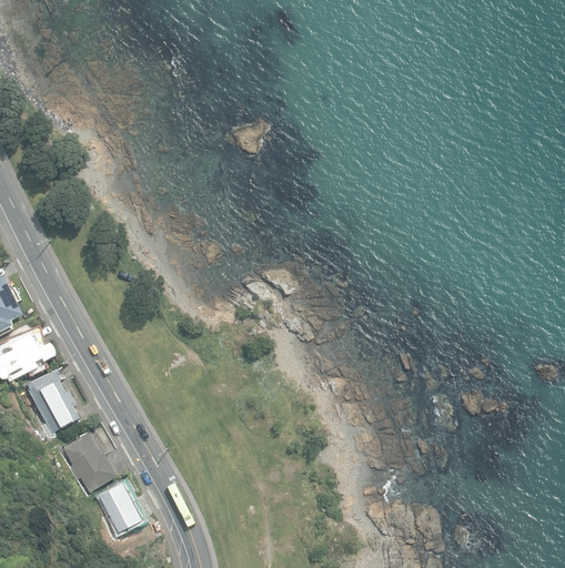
[(0,331),(11,325),(9,321),(21,314),(2,275),(0,276),(0,331)]
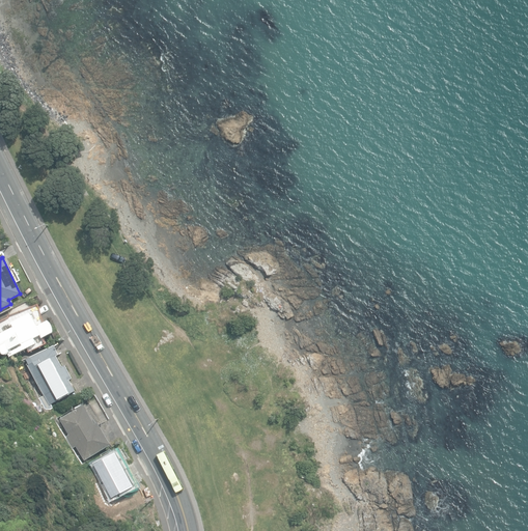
[(27,352),(44,343),(42,338),(53,332),(47,319),(42,323),(37,315),(38,315),(37,311),(38,310),(35,305),(16,315),(15,312),(5,316),(6,318),(0,322),(0,354),(2,353),(2,354),(4,354),(4,355),(6,354),(8,357),(26,348),(27,352)]
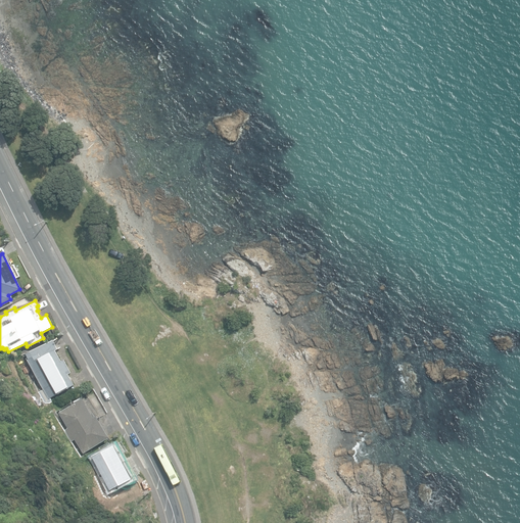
[(37,392),(42,402),(49,399),(48,398),(74,386),(67,374),(69,373),(63,360),(60,362),(55,350),(56,349),(52,340),(24,353),(27,360),(26,360),(41,390),(37,392)]
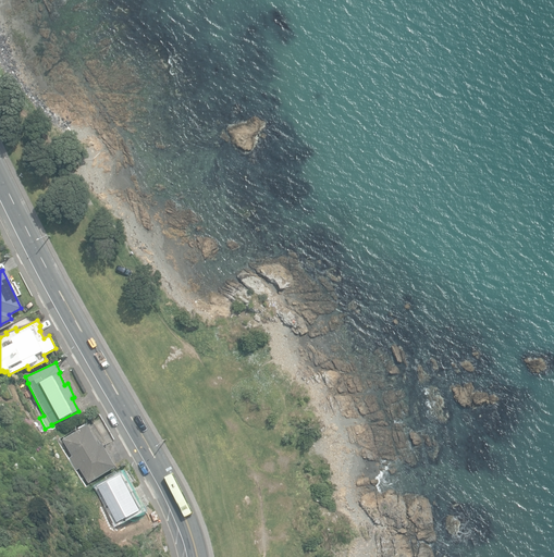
[(77,468),(86,482),(114,466),(100,443),(98,445),(86,424),(60,440),(70,456),(66,458),(74,470),(77,468)]
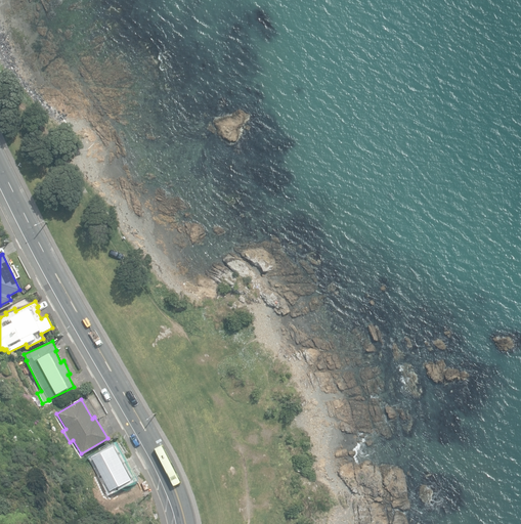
[(91,457),(109,490),(130,479),(113,445),(91,457)]
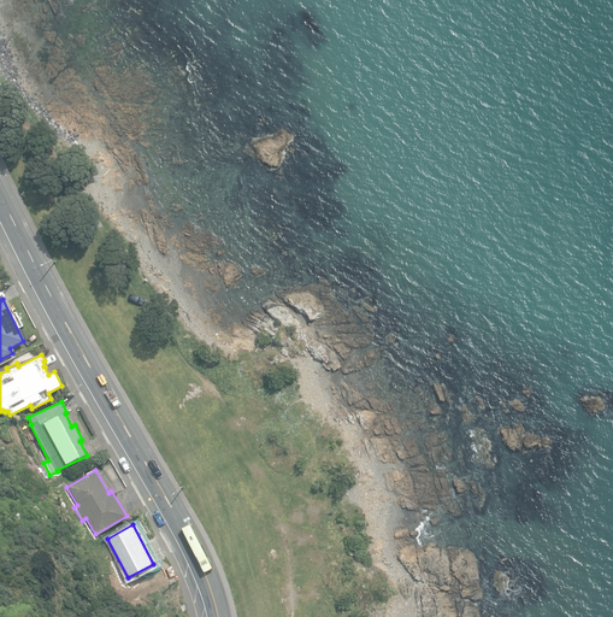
All buildings are outlined.
